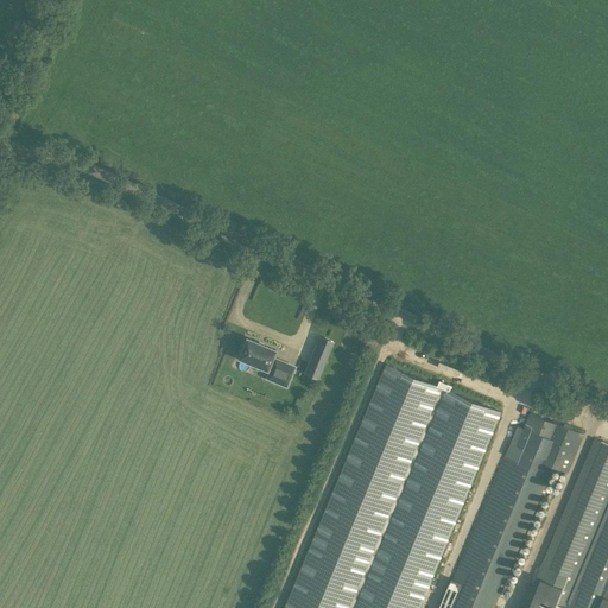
[(318,334),(304,372),(318,378),(334,340),(318,334)]
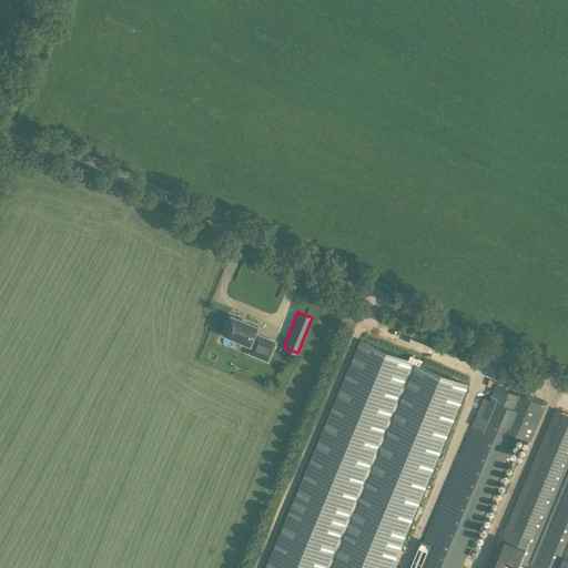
[(252,338),(257,326),(230,315),(222,334),(250,345),(250,344),(253,345),(250,354),(267,362),(272,353),(260,347),(262,343),(252,338)]
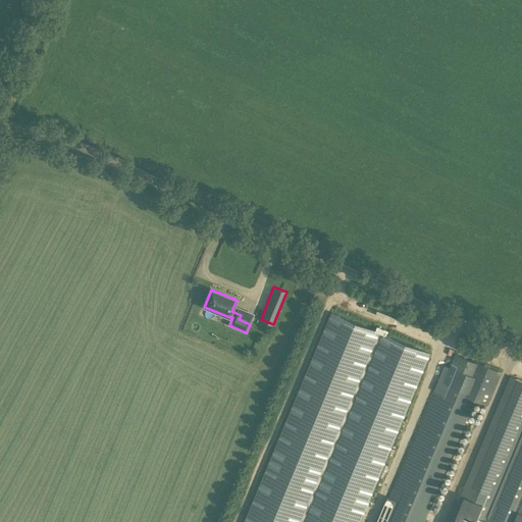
[(360,521),(430,354),(386,335),(387,330),(377,326),(375,330),(330,312),(243,521),(360,521)]
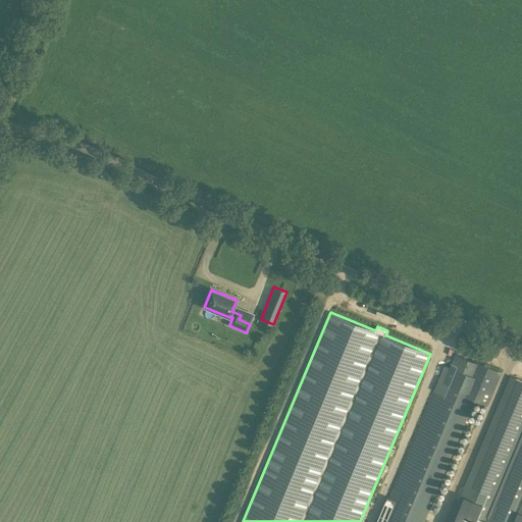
[(487,405),(502,371),(474,360),(474,361),(454,353),(450,351),(433,389),(432,389),(388,497),(386,497),(375,521),(423,521),(475,400),(487,405)]
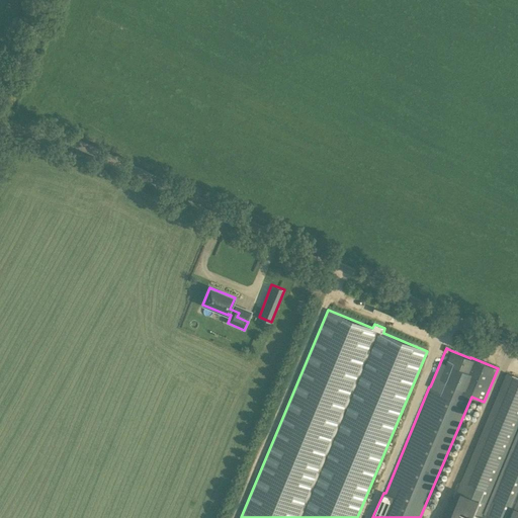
[(444,517),(517,517),(517,376),(506,372),(452,500),(449,499),(442,515),(445,517),(444,517)]
